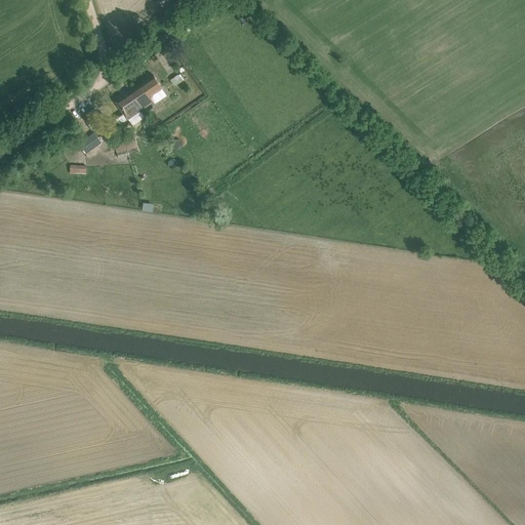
[(154,75),(130,90),(143,109),(153,101),(150,95),(162,87),(154,75)]
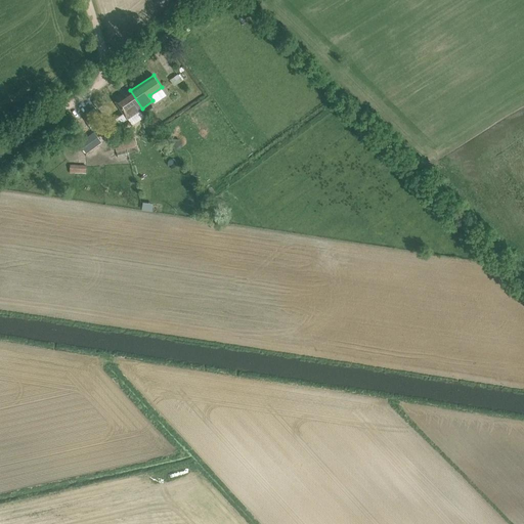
[(124,113),(116,118),(120,124),(142,108),(130,90),(116,101),(124,113)]
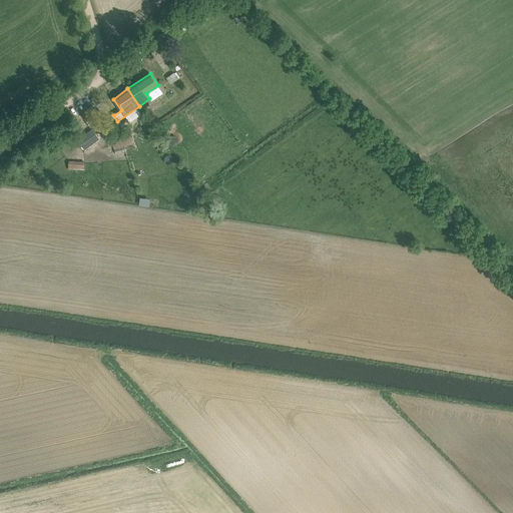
[(110,133),(114,148),(133,143),(129,128),(110,133)]
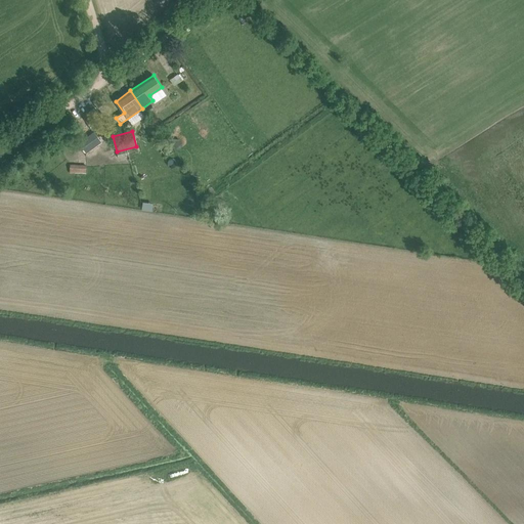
[(81,141),(88,151),(101,141),(94,132),(81,141)]
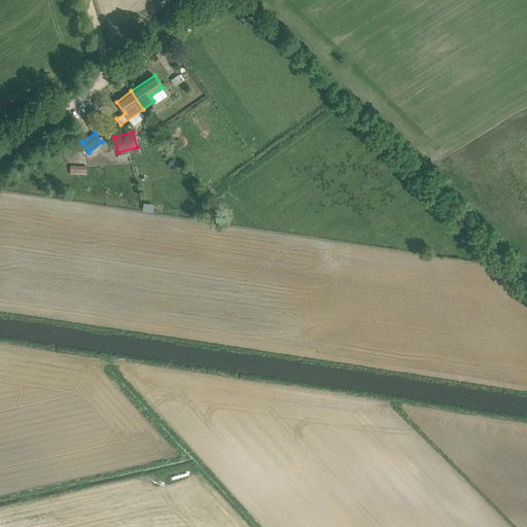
[(70,174),(86,175),(88,166),(70,166),(70,174)]
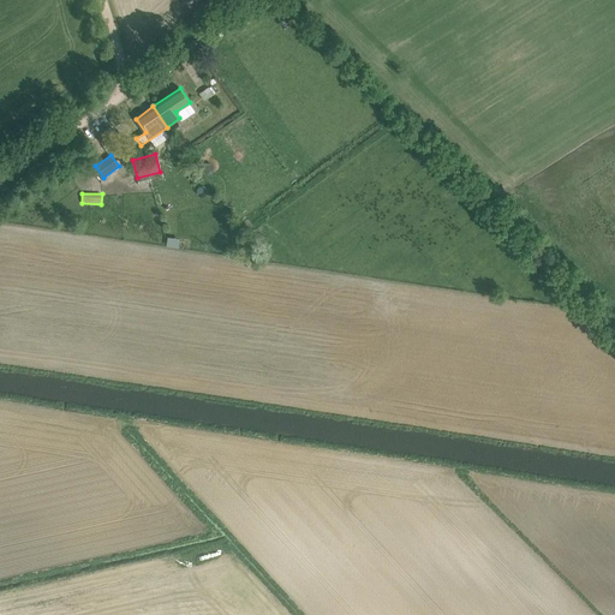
[(166,236),(165,245),(175,248),(178,238),(166,236)]
